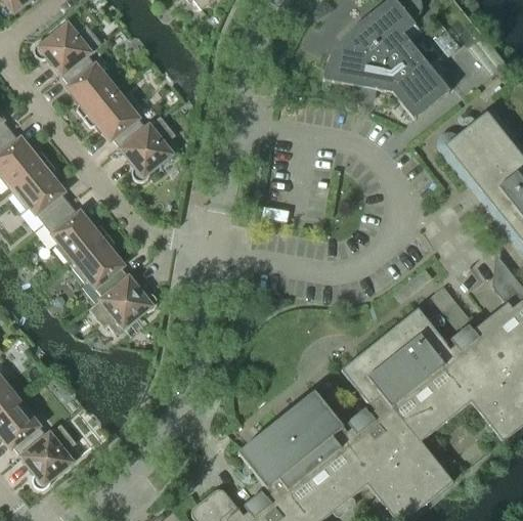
[(2,0),(13,13),(29,0),(2,0)]
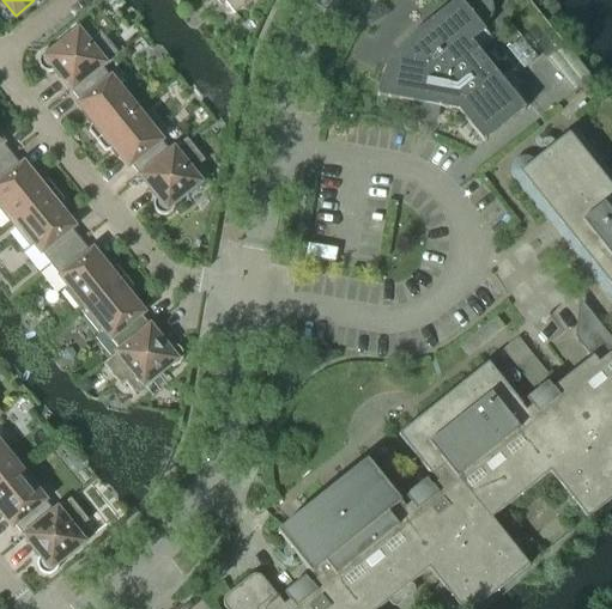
[(219,0),(222,2),(225,0),(228,0),(236,11),(248,0),(219,0)]
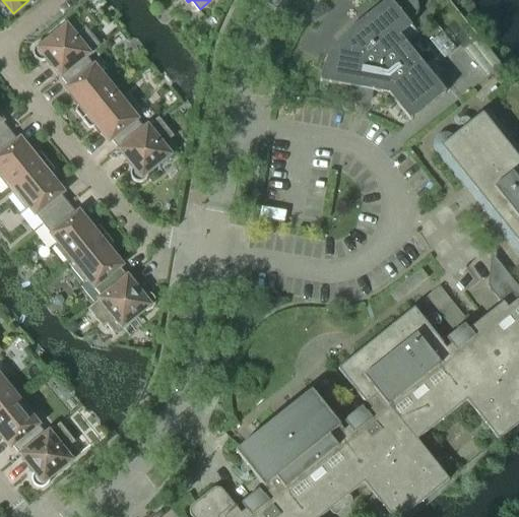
[(321,71),(320,79),(389,91),(410,118),(446,89),(400,33),(411,23),(408,20),(414,15),(416,13),(417,11),(417,10),(418,8),(418,7),(418,5),(418,3),(417,1),(417,0),(392,0),(383,0),(349,27),(344,33),(339,39),(334,45),(330,51),(326,57),(324,64),(321,71)]
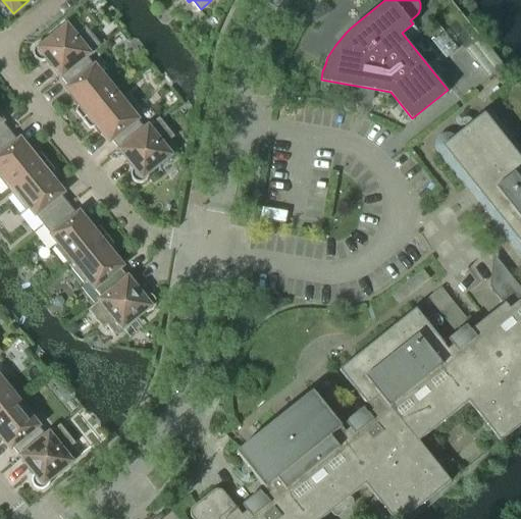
[(47,58),(61,74),(101,43),(86,24),(83,28),(74,17),(45,41),(43,41),(42,41),(40,41),(39,42),(37,43),(36,44),(35,45),(34,47),(34,48),(33,49),(33,51),(34,52),(35,55),(36,56),(37,58),(38,58),(40,59),(41,59),(43,59),(45,59),(46,59),(47,58)]
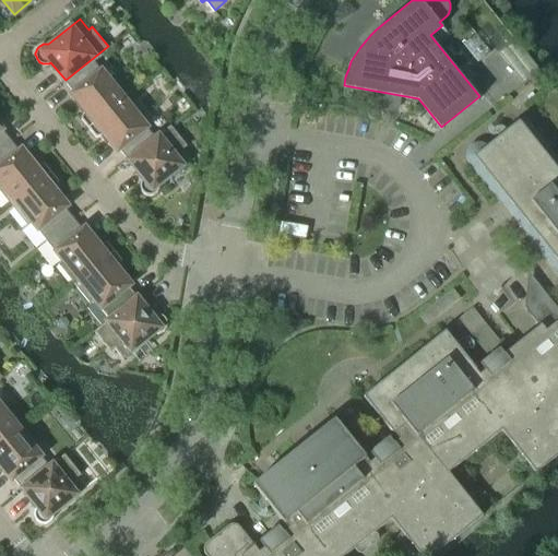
[(476,32),(463,43),(478,60),(491,50),(476,32)]
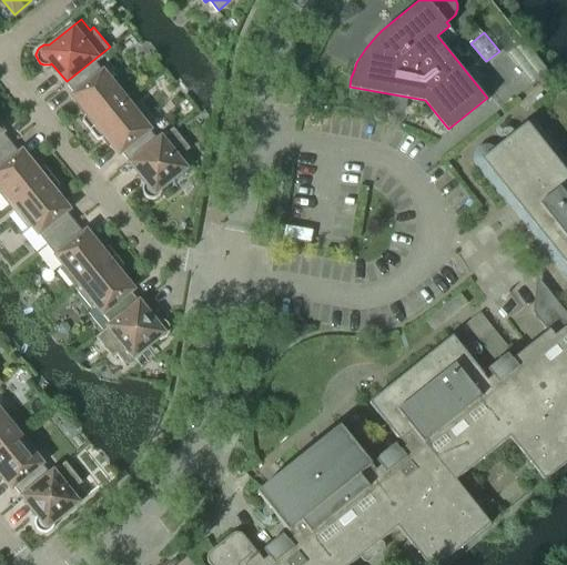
[(82,119),(90,129),(131,96),(114,76),(110,79),(95,60),(110,48),(110,47),(67,81),(76,92),(72,94),(87,112),(84,114),(82,119)]
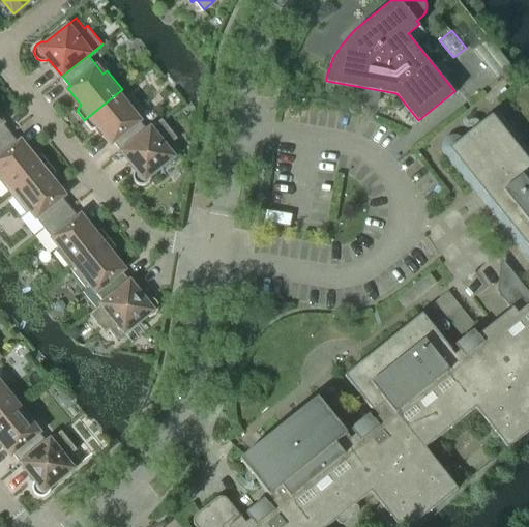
[(114,141),(122,151),(163,118),(162,117),(148,128),(134,111),(138,108),(122,89),(84,120),(91,128),(95,128),(98,125),(112,143),(114,141)]
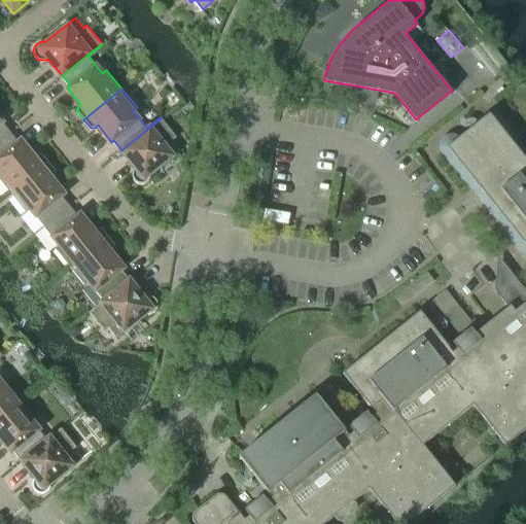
[(193,516),(193,517),(193,518),(193,519),(194,520),(194,521),(195,522),(196,523),(323,523),(370,487),(398,523),(406,523),(417,516),(440,497),(455,485),(423,444),(474,404),(505,445),(524,429),(525,428),(525,145),(523,142),(495,107),(478,123),(460,135),(459,134),(458,133),(456,133),(455,132),(453,132),(452,132),(450,132),(449,132),(447,133),(446,133),(445,134),(444,135),(443,135),(442,137),(441,138),(441,139),(440,141),(440,142),(440,144),(440,145),(440,147),(441,148),(441,150),(442,151),(443,152),(470,187),(477,182),(489,198),(483,203),(525,256),(525,288),(514,274),(513,282),(512,282),(511,282),(510,283),(509,283),(507,284),(506,284),(506,285),(505,286),(505,287),(505,288),(504,288),(504,289),(504,290),(505,291),(505,292),(505,293),(506,294),(506,295),(507,295),(509,297),(510,297),(511,298),(512,298),(511,304),(509,306),(476,332),(471,326),(452,342),(456,347),(453,350),(420,310),(409,319),(395,329),(367,352),(346,370),(343,372),(376,412),(372,415),(367,410),(348,425),(352,430),(349,434),(316,393),(314,395),(250,447),(243,452),(239,455),(272,496),(268,499),(263,493),(244,509),(249,514),(245,518),(236,507),(228,495),(226,494),(225,494),(224,493),(223,493),(222,492),(221,492),(220,492),(219,492),(218,492),(217,493),(216,493),(215,494),(214,494),(196,510),(195,511),(194,511),(194,512),(193,513),(193,514),(193,515),(193,516)]
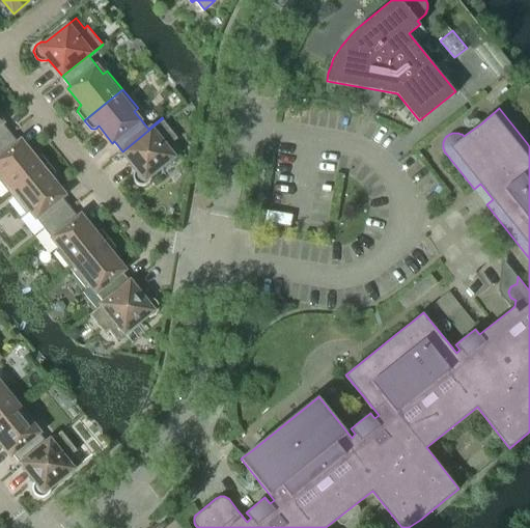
[(0,139),(10,132),(0,118),(0,139)]
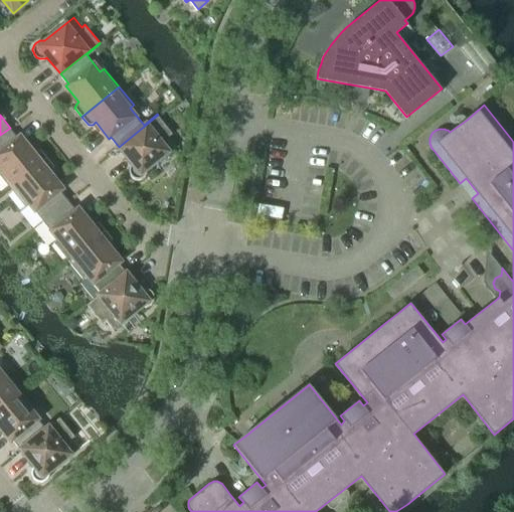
[(158,115),(119,147),(132,163),(131,164),(130,166),(130,167),(130,169),(130,170),(130,171),(130,173),(131,174),(132,176),(133,177),(134,177),(136,178),(138,179),(140,178),(142,178),(143,177),(144,177),(145,175),(146,174),(147,173),(147,172),(147,170),(147,169),(176,146),(169,136),(172,133),(158,115)]
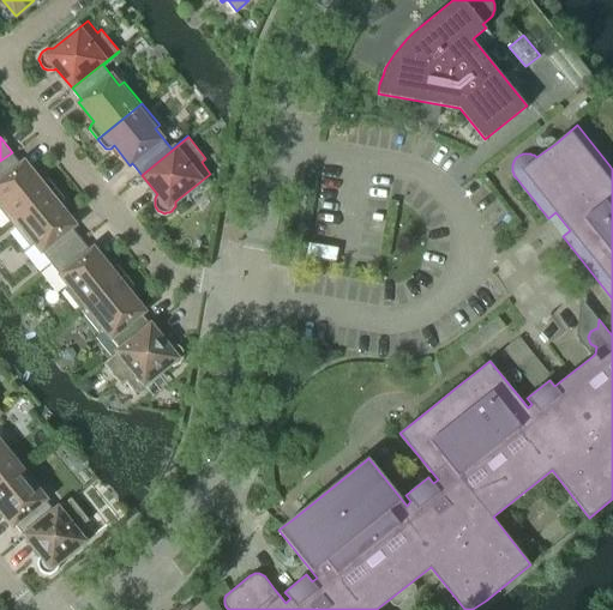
[(0,207),(12,223),(56,187),(48,177),(43,179),(40,181),(24,162),(22,163),(12,152),(0,161),(0,207)]
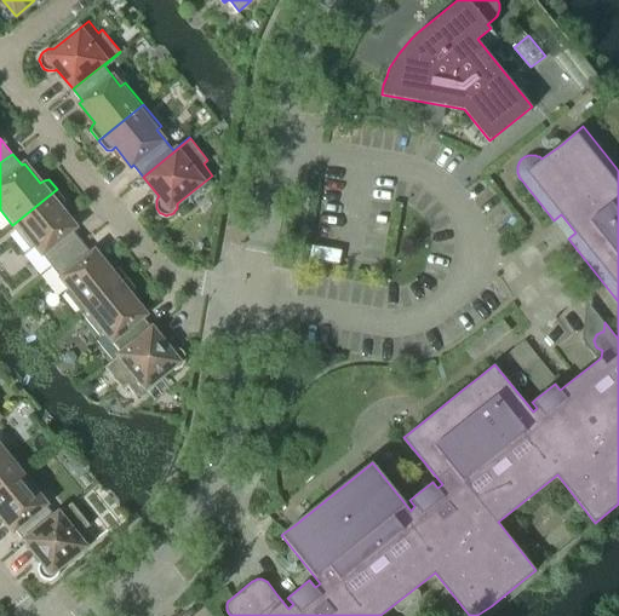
[(35,243),(52,265),(82,241),(73,229),(76,226),(61,207),(63,205),(66,200),(57,189),(12,225),(30,247),(35,243)]
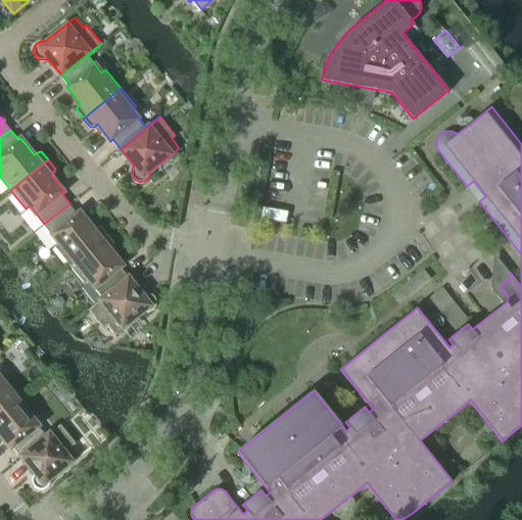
[(54,245),(69,264),(107,233),(100,225),(96,226),(93,228),(80,210),(78,213),(69,203),(44,224),(58,242),(54,245)]
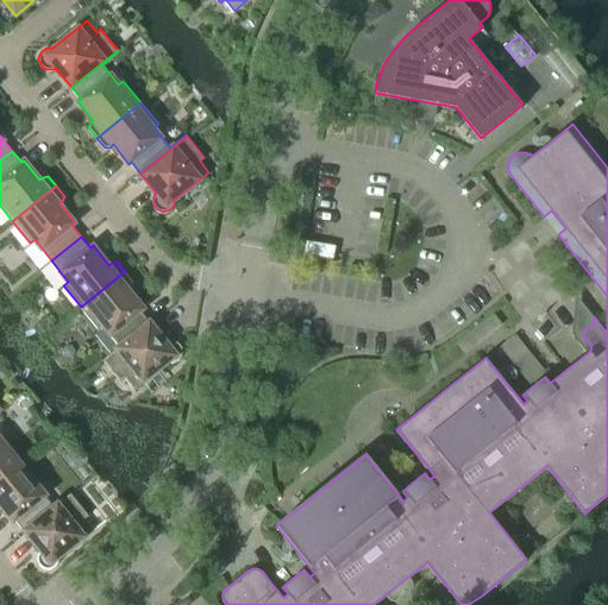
[(104,359),(150,322),(140,310),(144,308),(129,289),(131,287),(133,282),(125,271),(81,307),(99,329),(104,325),(119,346),(104,359)]
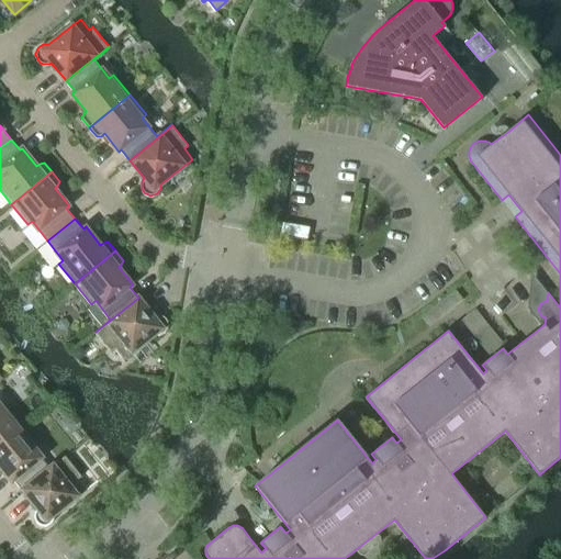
[(138,298),(96,332),(112,351),(115,348),(124,359),(156,334),(157,334),(158,334),(161,334),(163,333),(165,332),(167,330),(168,327),(168,326),(168,325),(168,323),(168,321),(167,320),(167,319),(165,316),(164,315),(160,314),(158,314),(156,314),(154,315),(138,298)]
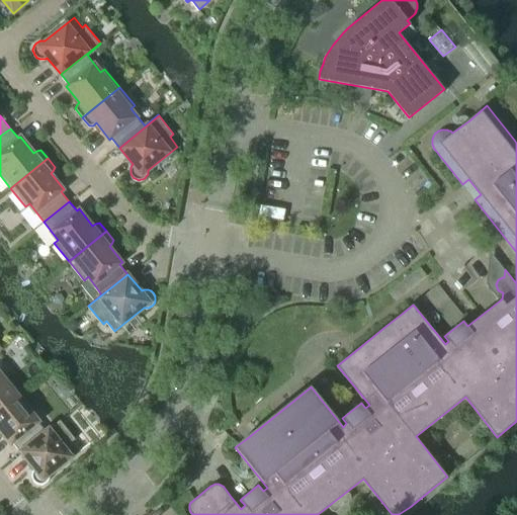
[(0,408),(21,392),(6,372),(2,375),(0,372),(0,349),(2,348),(2,347),(0,348),(0,408)]
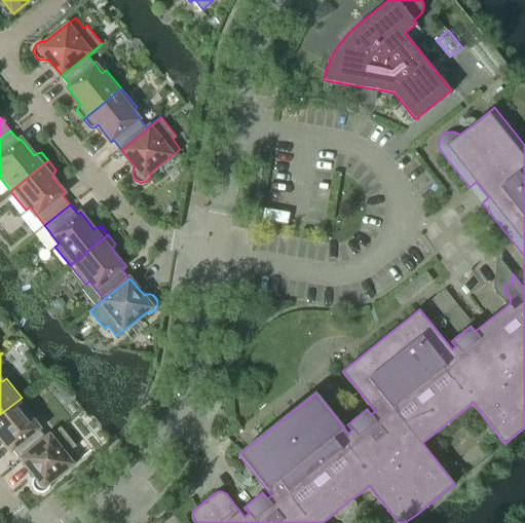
[(13,449),(22,458),(62,426),(61,425),(47,437),(33,419),(37,416),(22,398),(0,414),(0,436),(11,450),(13,449)]
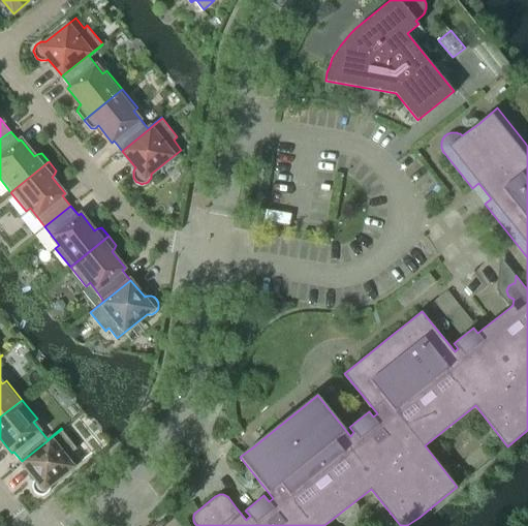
[(62,429),(22,461),(35,478),(34,480),(33,481),(33,483),(32,484),(32,486),(33,487),(33,489),(34,490),(34,491),(35,492),(37,493),(39,494),(42,494),(43,494),(45,494),(47,493),(48,492),(49,491),(50,490),(51,489),(51,487),(51,485),(81,460),(73,451),(76,447),(62,429)]
